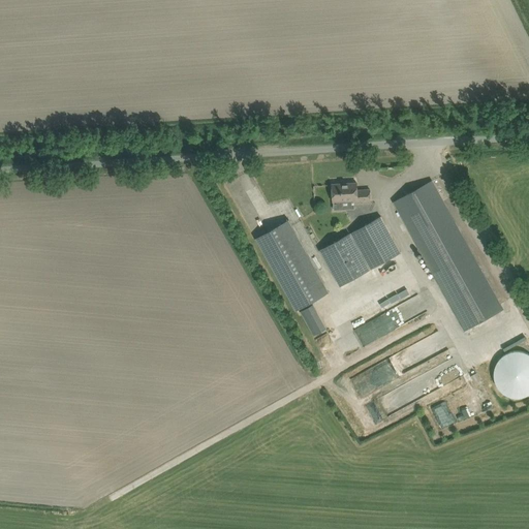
[(503,309),(432,181),(394,201),(399,210),(395,212),(398,217),(402,215),(466,331),(503,309)]
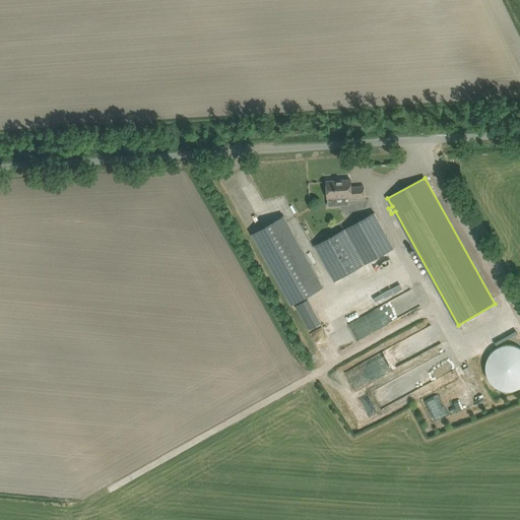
[(349,197),(349,200),(365,199),(364,186),(356,186),(356,188),(351,189),(351,179),(327,181),(328,198),(349,197)]
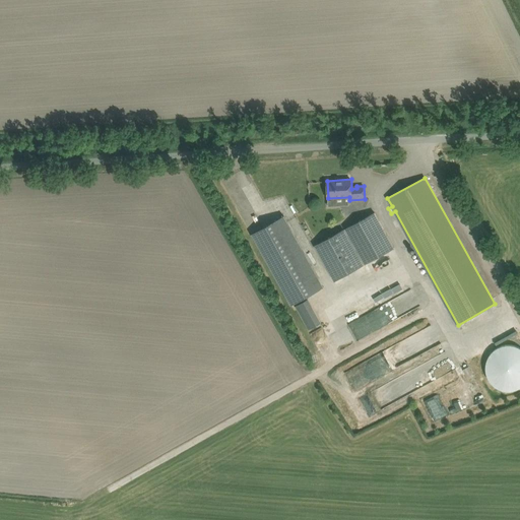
[(375,212),(345,229),(366,264),(394,248),(375,212)]
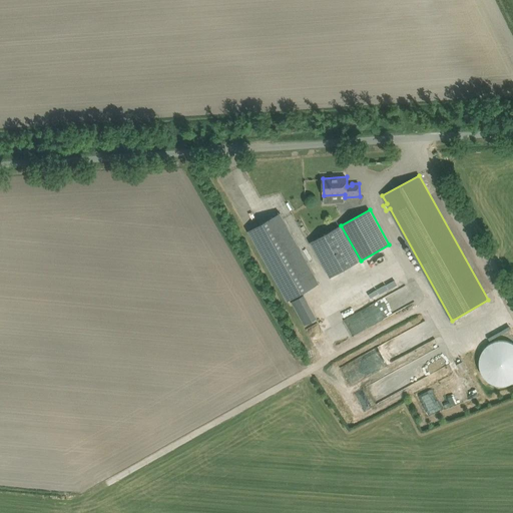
[(281,212),(248,230),(288,301),(320,284),(281,212)]
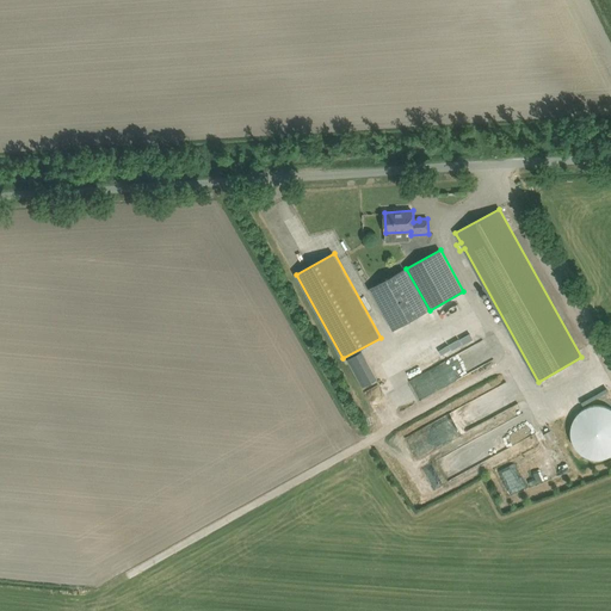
[(427,312),(405,270),(370,289),(394,329),(427,312)]
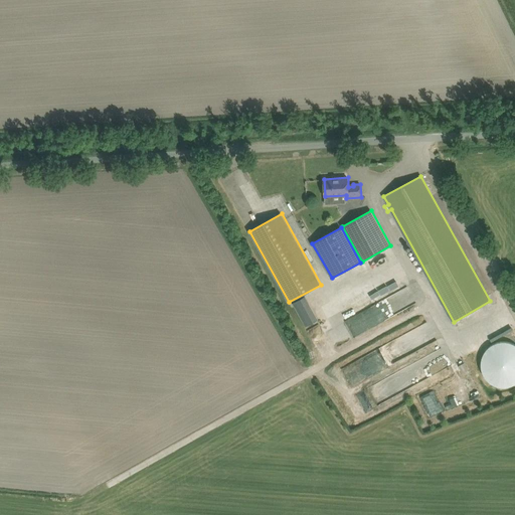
[(293,302),(305,326),(318,320),(306,295),(293,302)]
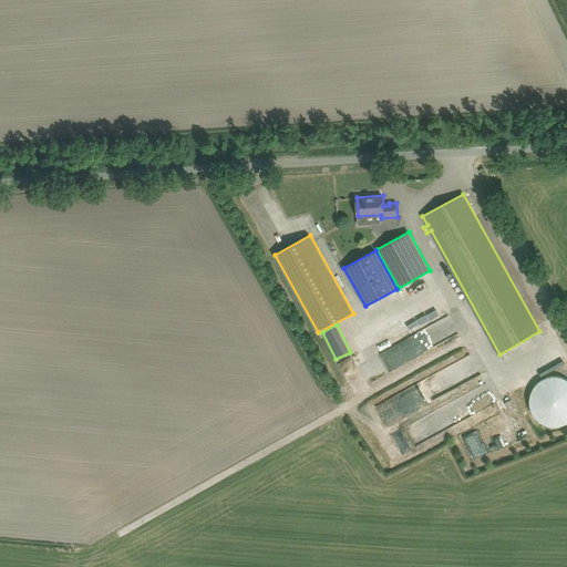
[(566,379),(535,377),(532,422),(566,424),(566,379)]
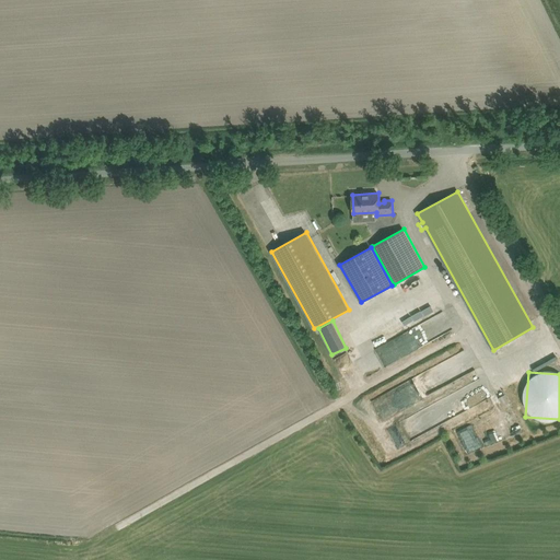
[(500,399),(501,401),(503,406),(510,403),(506,396),(500,399)]
